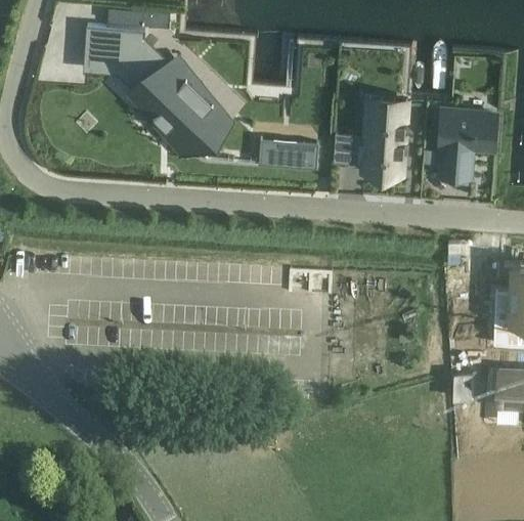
[(108,8),(107,23),(132,25),(148,26),(149,11),(133,9),(108,8)]
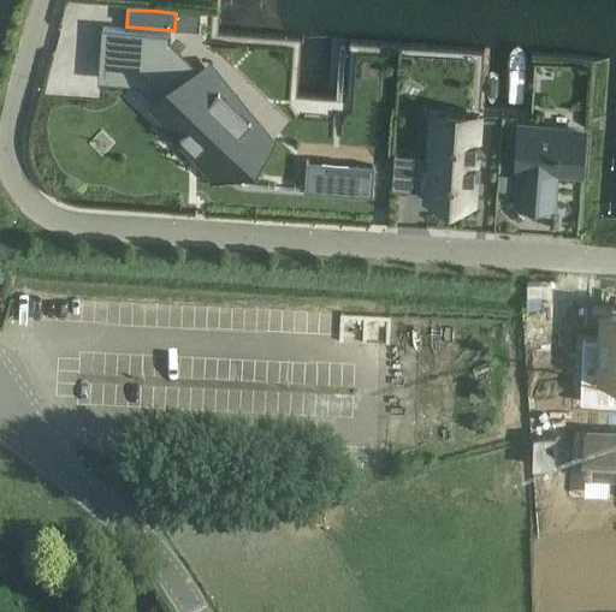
[(107,33),(105,78),(141,81),(159,100),(147,107),(213,185),(276,143),(208,66),(193,77),(169,53),(170,36),(107,33)]
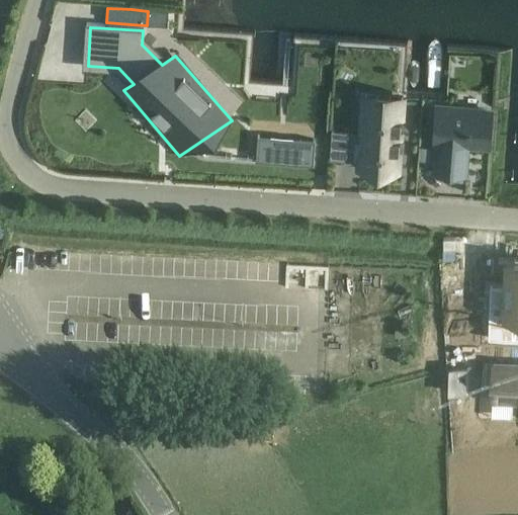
[(331,133),(329,162),(355,164),(354,174),(401,177),(407,99),(359,96),(357,134),(331,133)]
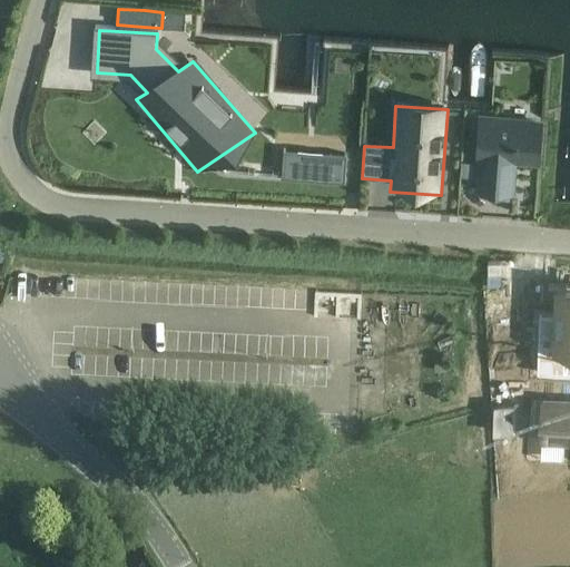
[(475,149),(474,163),(478,163),(475,195),(514,198),(517,166),(539,167),(542,120),(478,115),(475,149)]
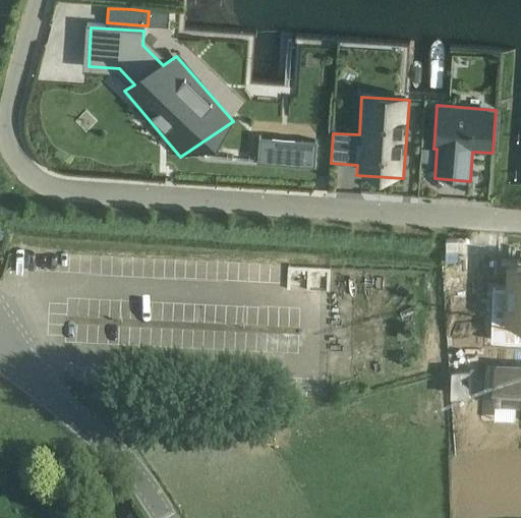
[(258,140),(256,169),(315,174),(316,145),(258,140)]
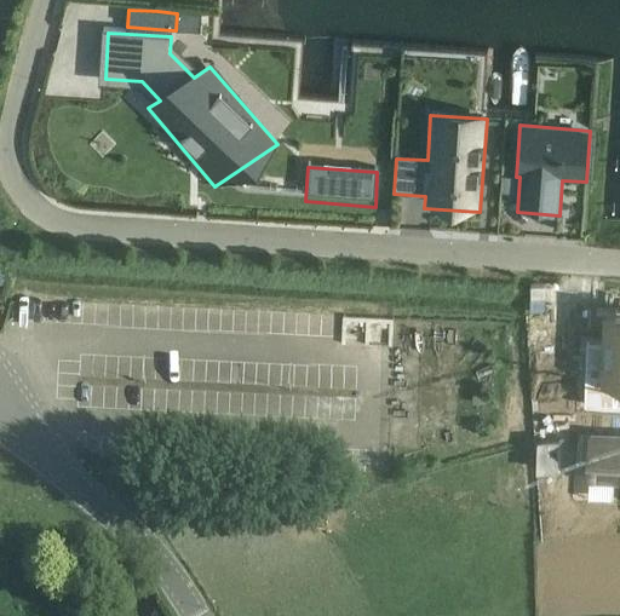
[(579,293),(550,293),(551,323),(579,322),(579,293)]
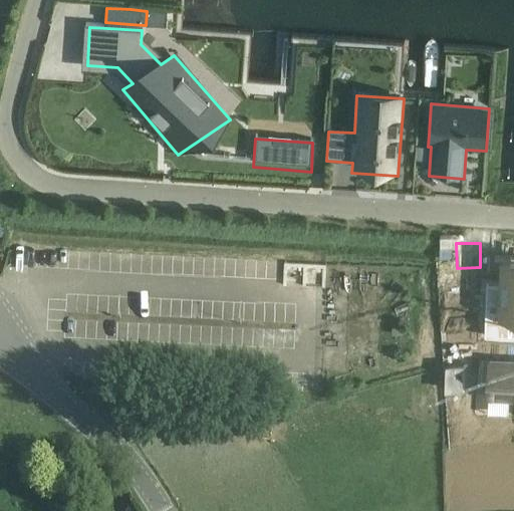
[(485,316),(484,340),(513,340),(513,266),(503,266),(501,317),(485,316)]
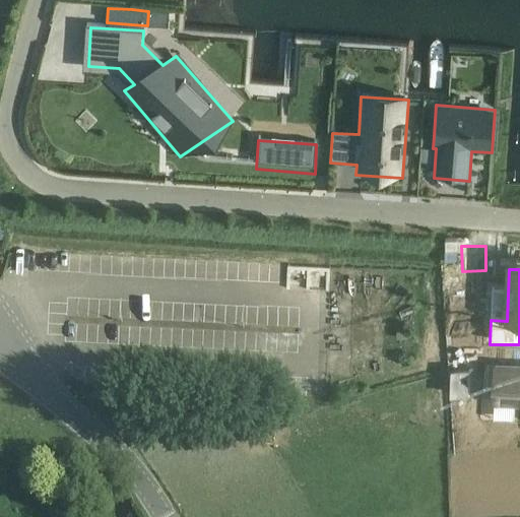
[(519,371),(495,371),(495,407),(519,407),(519,371)]
